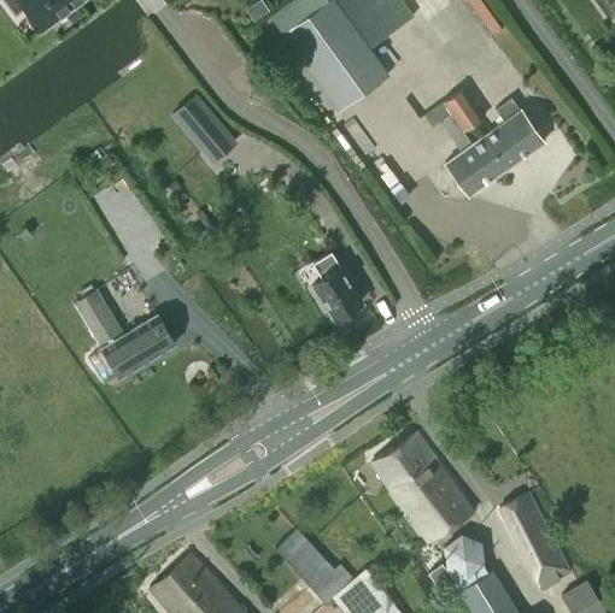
[(15,0),(41,34),(85,0),(15,0)]
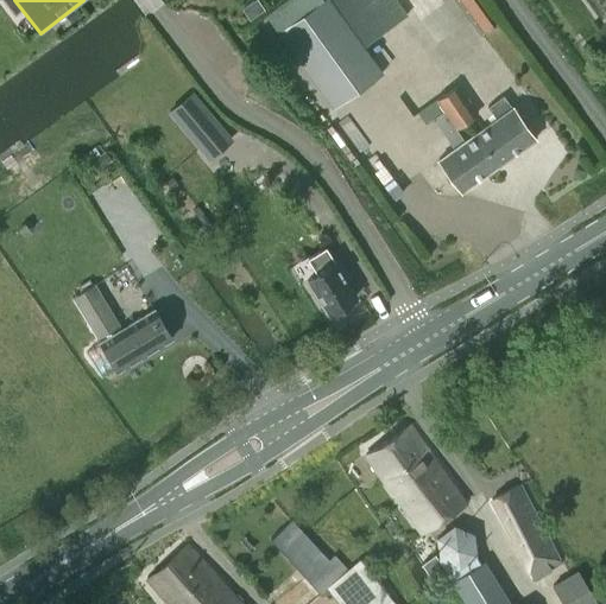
[(281,35),(297,57),(335,110),(360,91),(383,76),(364,49),(363,50),(326,0),(289,0),(266,17),(281,35)]
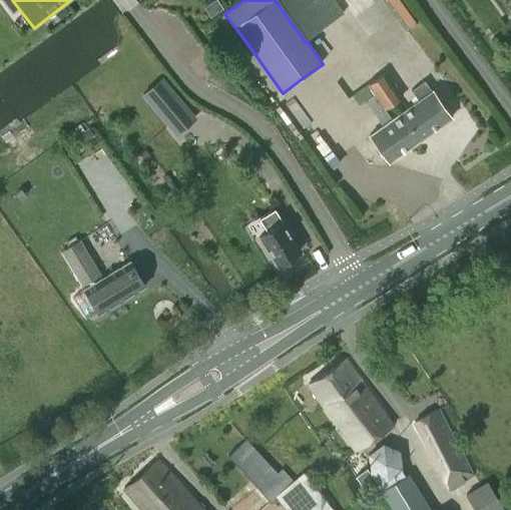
[(275,0),(306,42),(307,41),(344,15),(333,0),(275,0)]
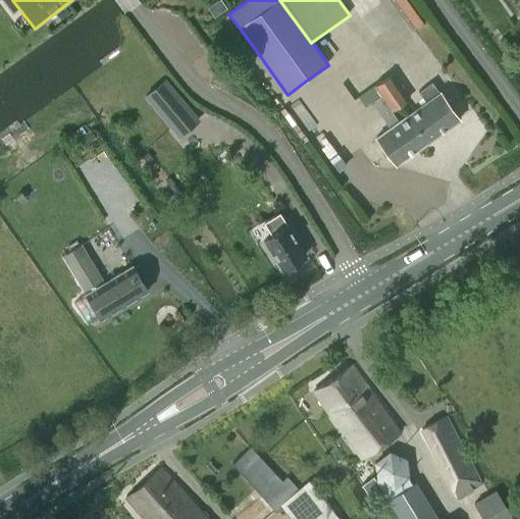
[(391,113),(393,112),(403,106),(411,100),(395,76),(379,87),(377,84),(372,87),(391,113)]
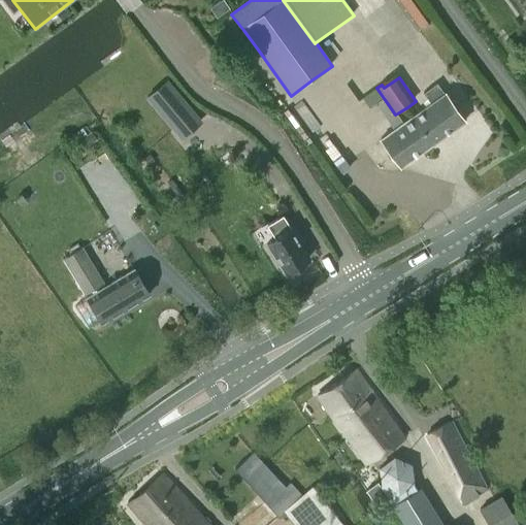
[(432,105),(416,118),(413,120),(432,146),(465,124),(438,87),(425,96),(432,105)]
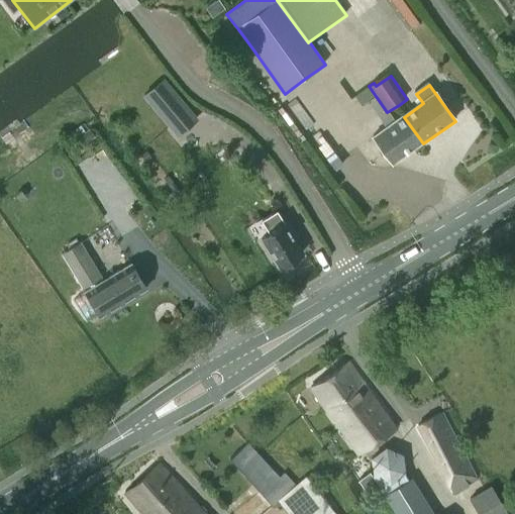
[(380,118),(387,129),(375,138),(394,166),(423,143),(404,117),(396,122),(389,111),(387,112),(369,86),(354,96),(363,107),(370,104),(380,118)]
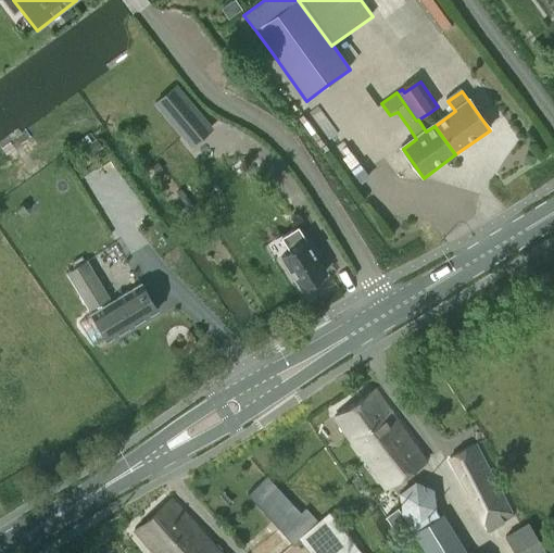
[(185,122),(148,148),(156,162),(162,158),(177,179),(210,156),(202,147),(193,134),(185,122)]
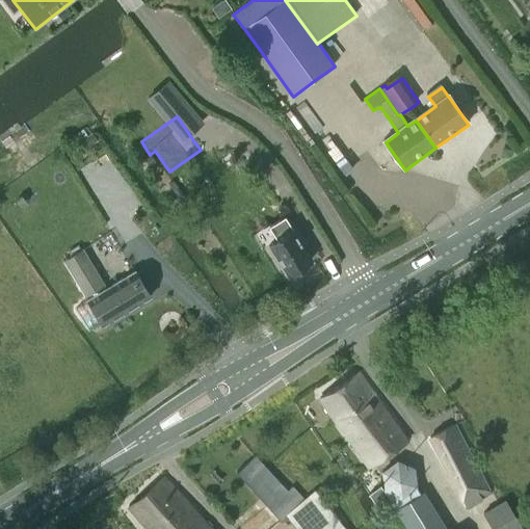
[(271,230),(280,242),(270,247),(289,276),(313,262),(303,246),(306,245),(297,231),(293,233),(286,220),(271,230)]
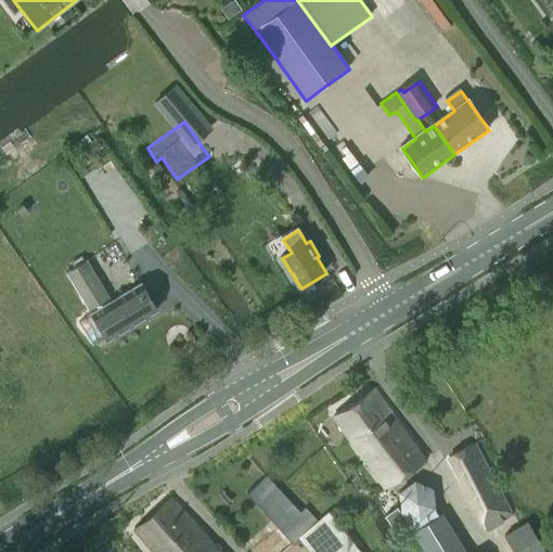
[(111,302),(94,274),(88,264),(69,276),(91,312),(111,302)]
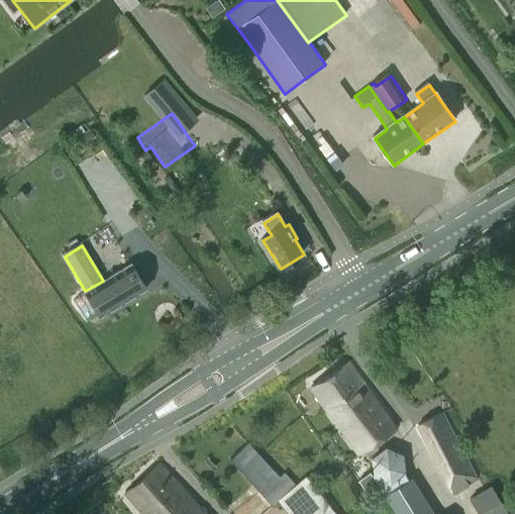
[(87,293),(101,318),(146,290),(132,266),(87,293)]
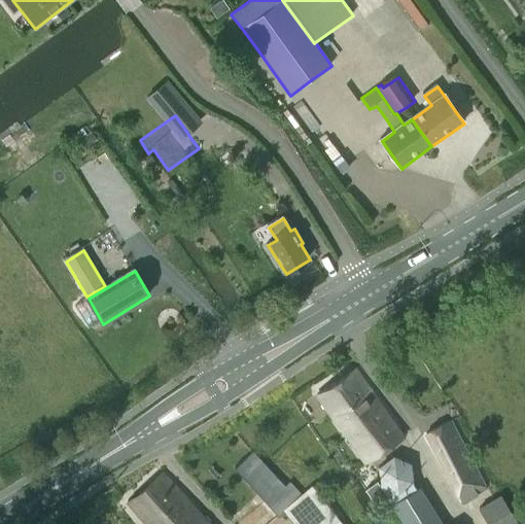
[(357,373),(319,398),(351,443),(366,465),(404,439),(357,373)]
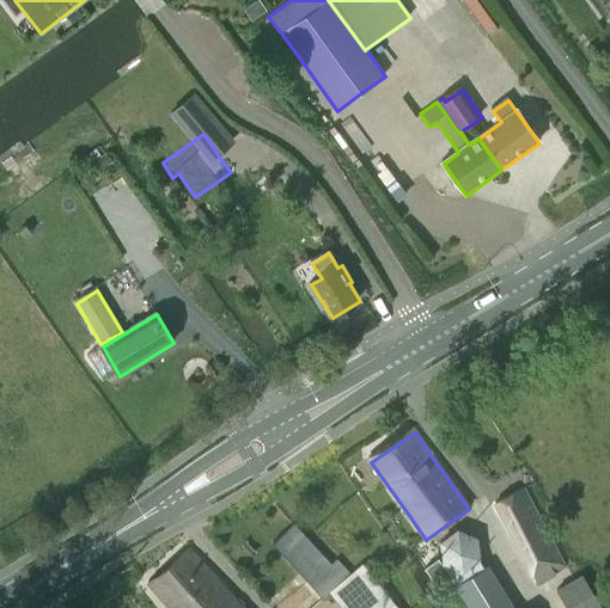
[(541,585),(568,570),(526,491),(496,508),(534,578),(538,583),(541,585)]
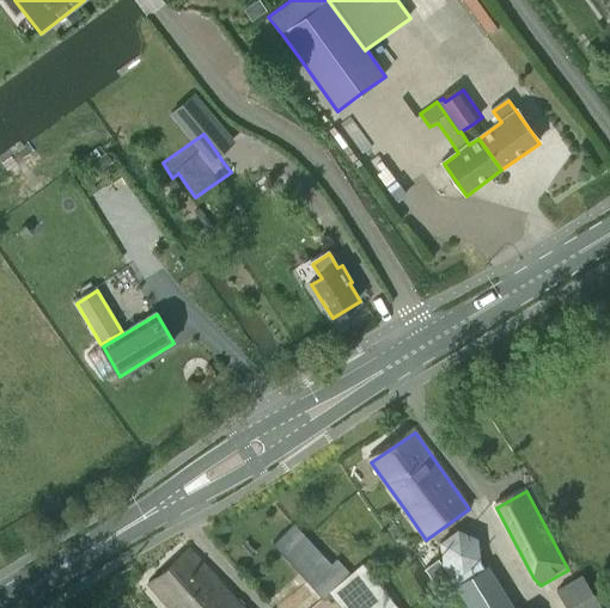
[(278,545),(275,547),(325,601),(331,596),(340,607),(396,607),(364,566),(354,573),(352,576),(339,562),(333,566),(327,560),(297,527),(278,545)]
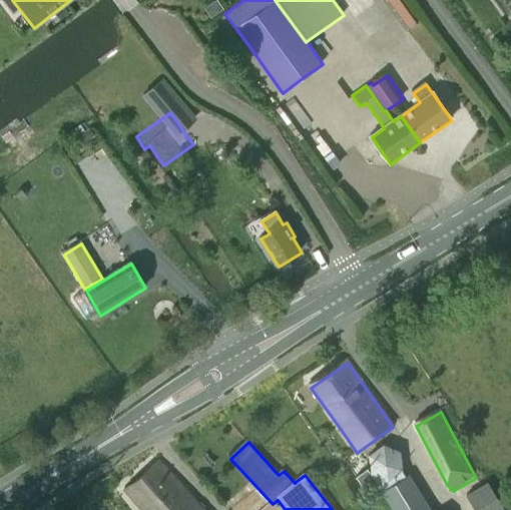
[(384,446),(369,457),(371,475),(375,482),(383,494),(393,509),(430,509),(410,478),(408,479),(407,478),(404,473),(402,452),(384,446)]
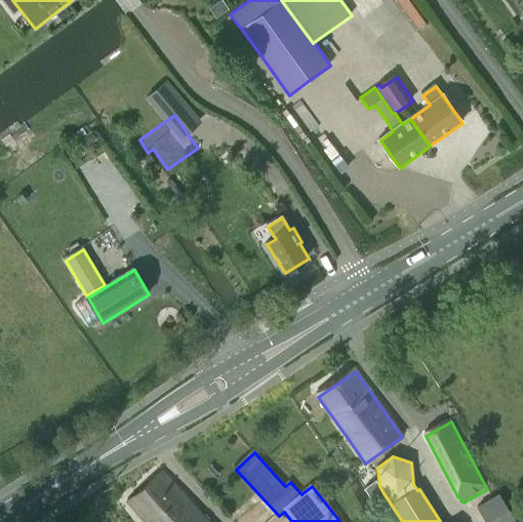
[(144,521),(206,521),(163,474),(129,505),(144,521)]
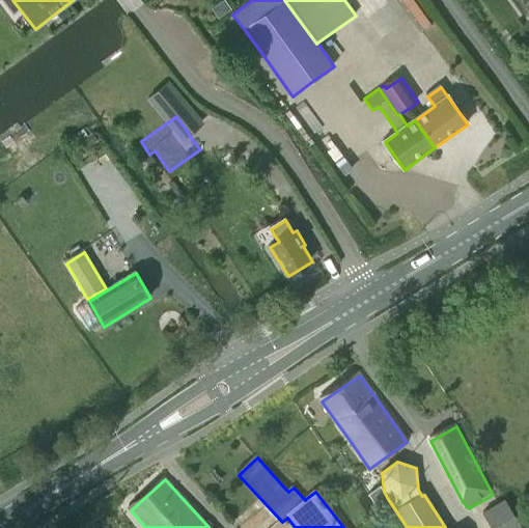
[(381,488),(368,496),(377,507),(380,504),(383,502),(388,499),(384,492),(381,488)]
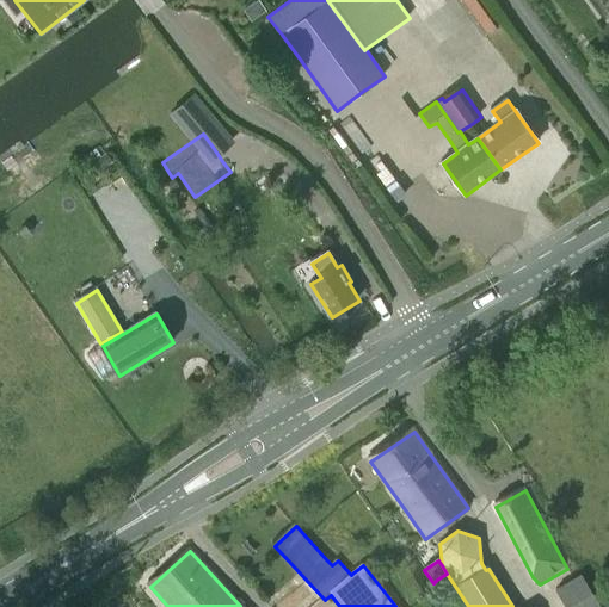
[(583,576),(557,592),(565,606),(601,606),(583,576)]
